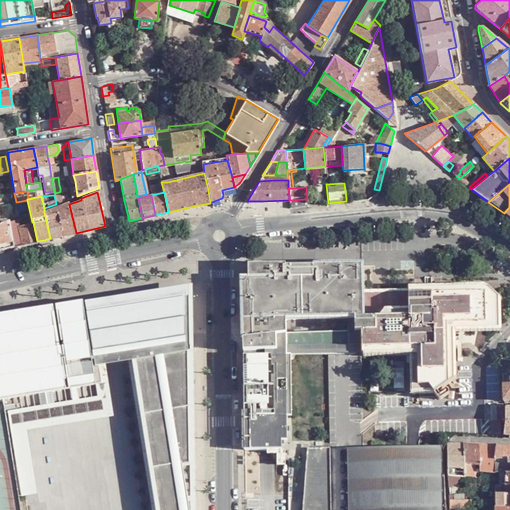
[(289,200),(289,207),(293,207),(308,205),(307,199),(289,200)]
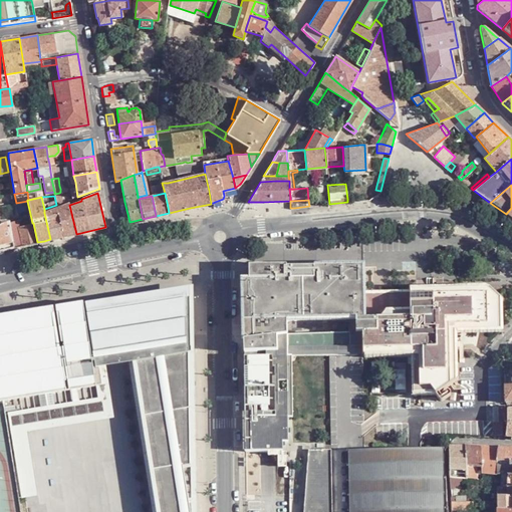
[(130,222),(124,202),(119,203),(122,218),(130,222)]
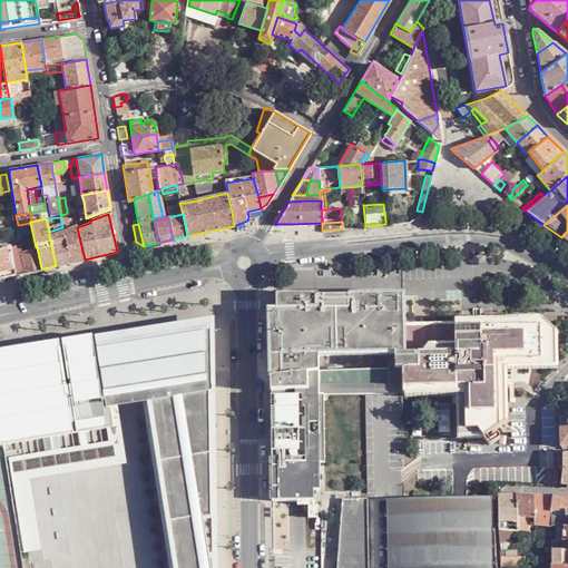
[(62,231),(70,263),(85,260),(77,227),(77,226),(62,231)]
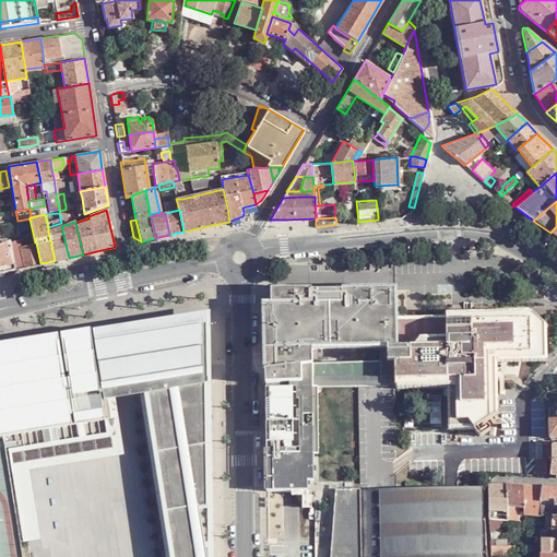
[(48,232),(55,260),(69,258),(61,226),(48,232)]
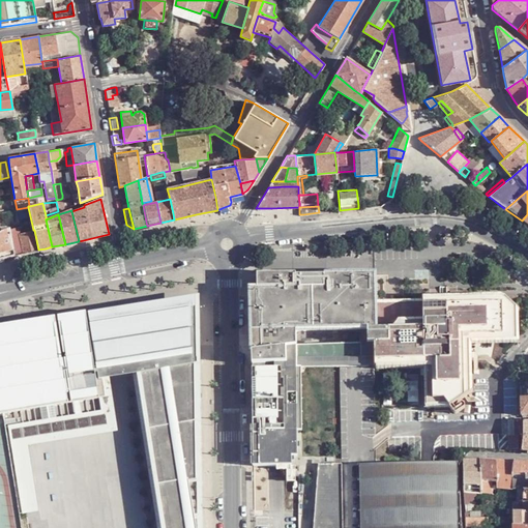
[(8,229),(13,256),(23,254),(19,233),(17,226),(8,229)]
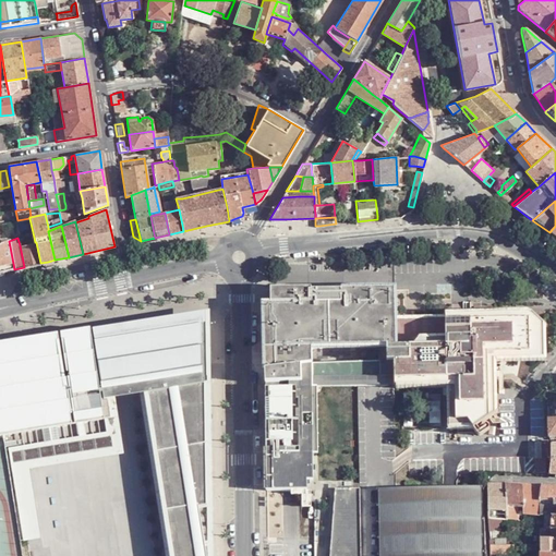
[(0,273),(14,269),(9,241),(4,242),(0,244),(0,273)]
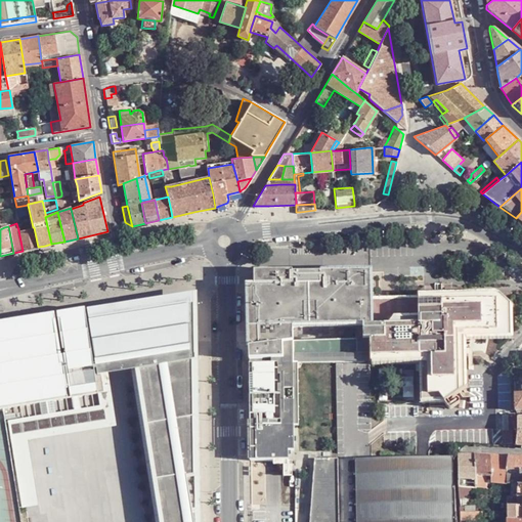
[(33,227),(18,230),(23,251),(38,247),(34,227),(33,227)]
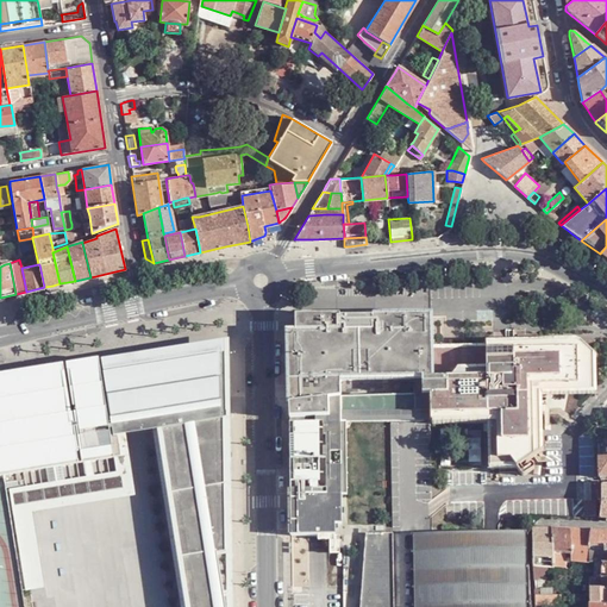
[(294,331),(287,331),(287,418),(327,415),(325,399),(336,398),(336,395),(336,380),(417,376),(418,392),(426,392),(445,390),(444,375),(429,375),(429,352),(429,314),(337,315),(337,312),(294,313),(294,331)]
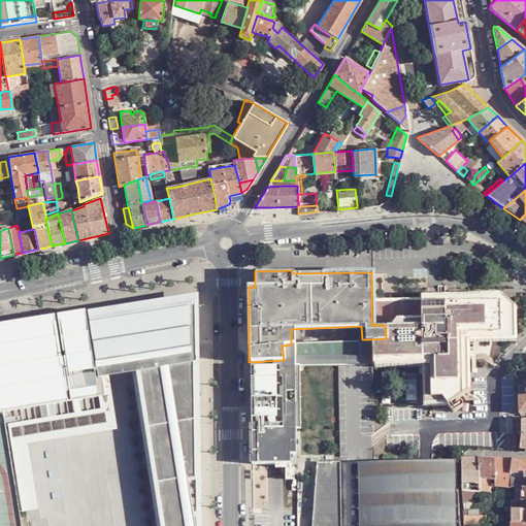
[(420,304),(371,305),(371,325),(385,325),(386,338),(369,339),(370,363),(422,362),(423,402),(444,401),(451,411),(460,403),(460,401),(459,400),(458,399),(455,401),(454,399),(467,390),(466,339),(514,338),(513,309),(516,307),(500,290),(444,291),(445,294),(419,294),(420,304)]
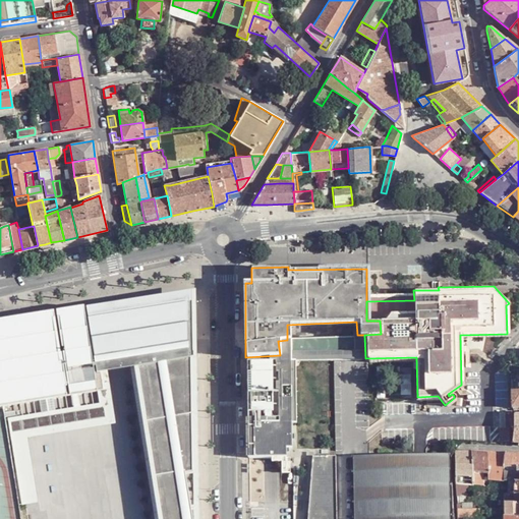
[(88,304),(97,369),(134,364),(126,312),(139,310),(137,303),(189,295),(189,287),(88,304)]
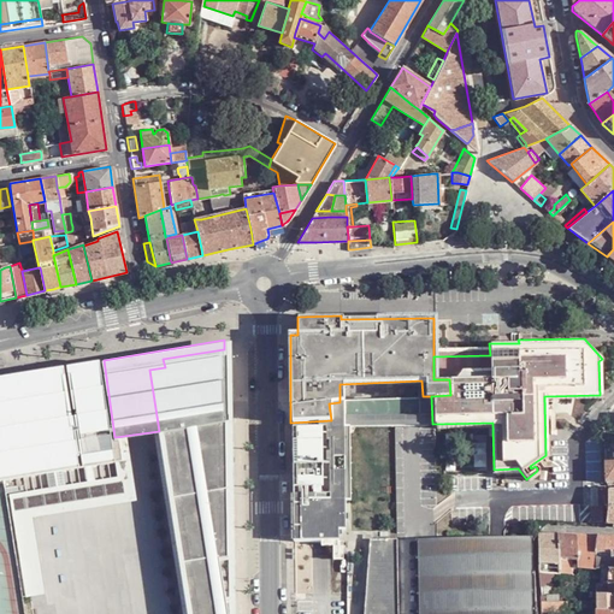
[(228,613),(224,349),(163,359),(165,367),(149,370),(159,431),(166,474),(190,471),(196,613),(228,613)]
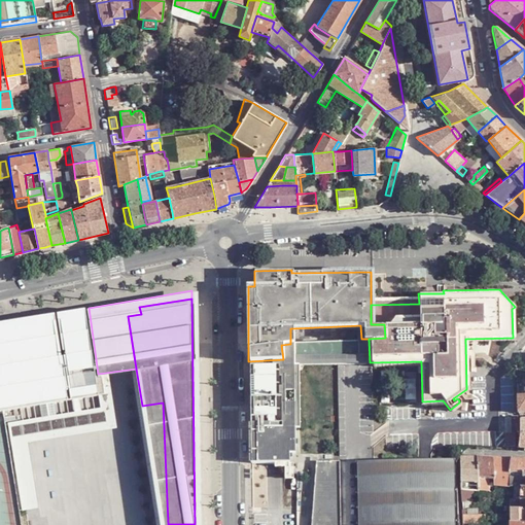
[(98,374),(89,308),(0,321),(0,408),(101,392),(98,374)]
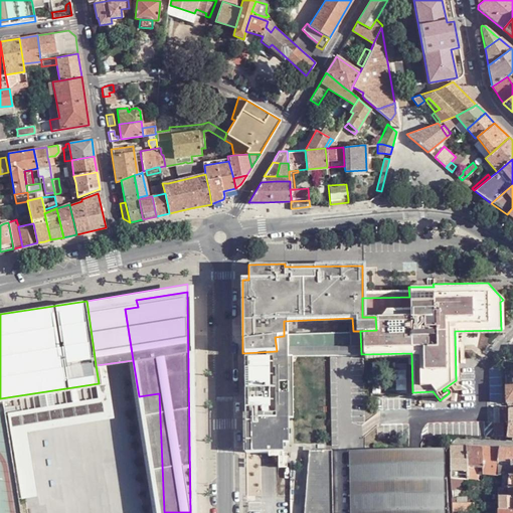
[(277,351),(242,353),(243,449),(281,449),(281,413),(287,413),(287,352),(287,349),(286,344),(360,343),(360,331),(284,334),(284,336),(275,337),(277,351)]
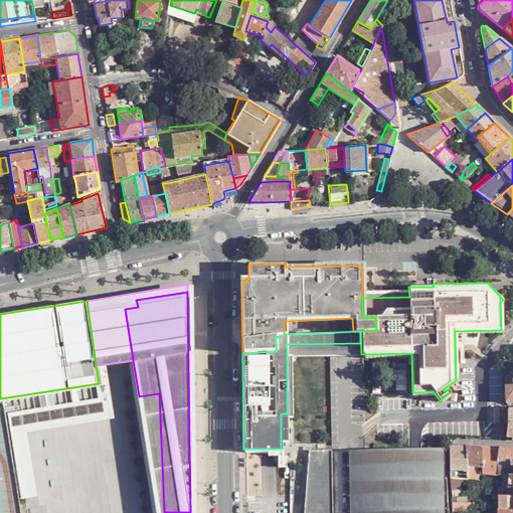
[(512,383),(504,384),(505,402),(512,401),(512,383)]
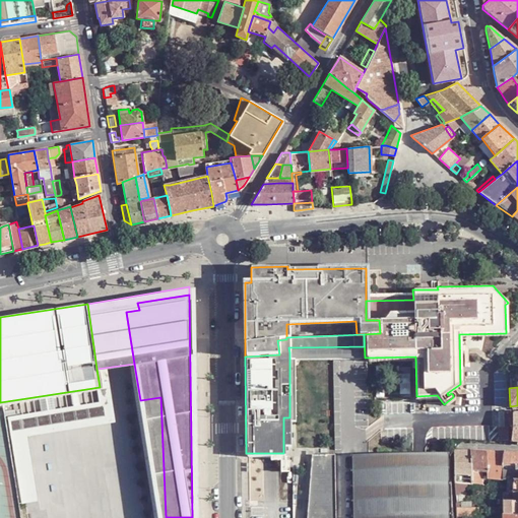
[(166,517),(160,397),(140,400),(158,517),(166,517)]
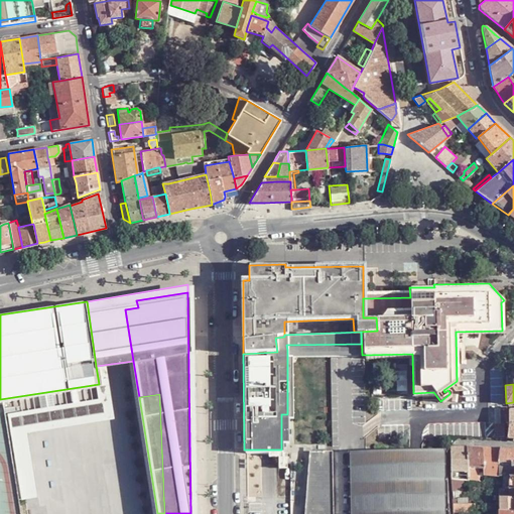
[(13,410),(17,431),(20,431),(105,418),(101,396),(13,410)]
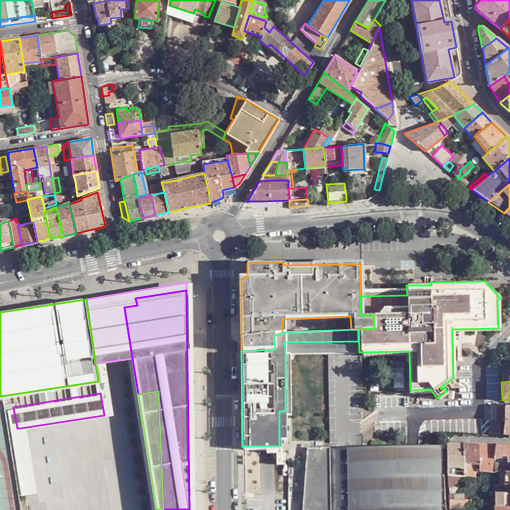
[(1,409),(5,430),(17,428),(13,407),(1,409)]
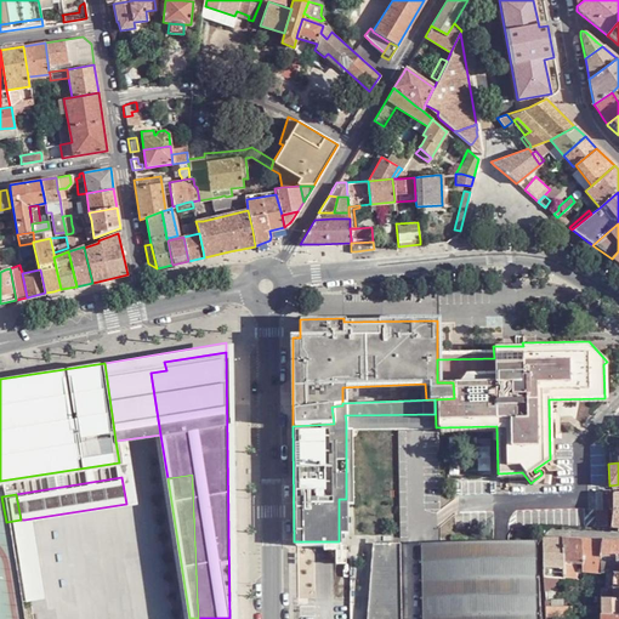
[(602,510),(595,510),(595,526),(607,527),(607,510),(602,510)]
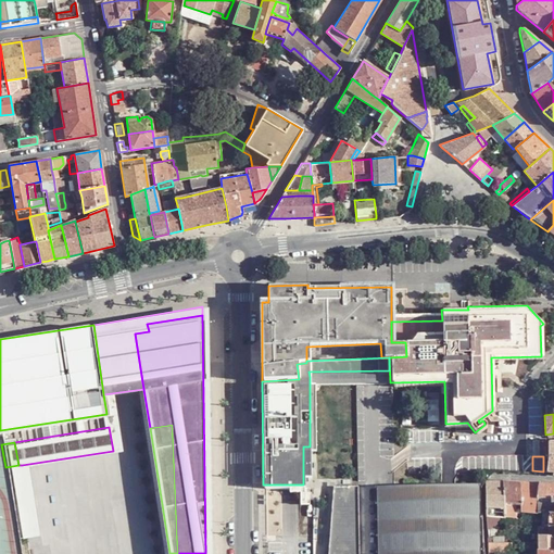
[(5,467),(15,536),(33,532),(22,465),(19,465),(5,467)]
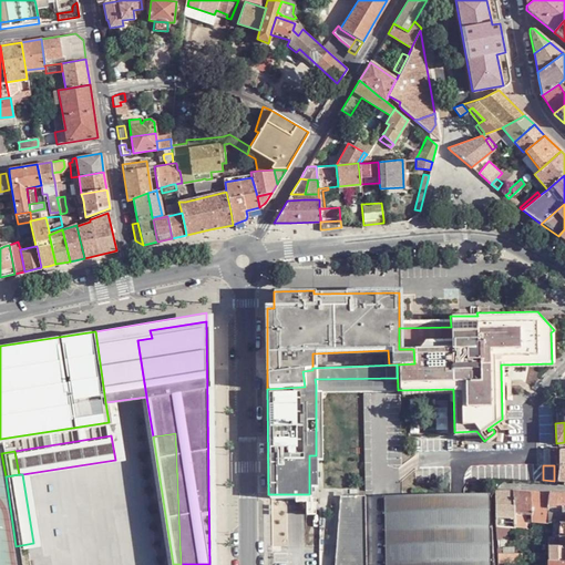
[(493,499),(494,526),(507,527),(513,527),(513,514),(512,491),(493,491),(493,499)]
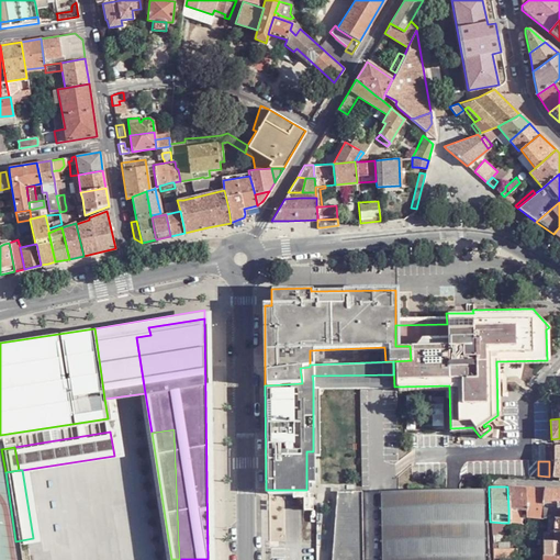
[(524,488),(507,486),(508,510),(524,507),(524,488)]
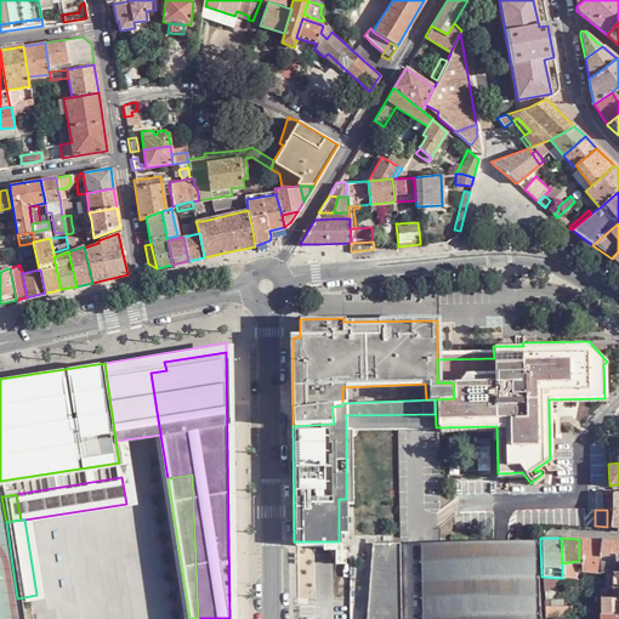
[(398,618),(397,539),(369,539),(362,618),(398,618)]
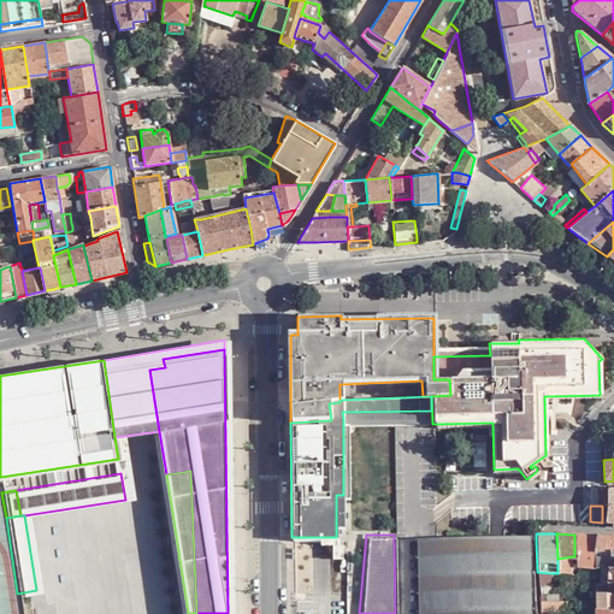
[(576,566),(577,566),(595,568),(595,537),(589,536),(574,535),(574,556),(576,566)]
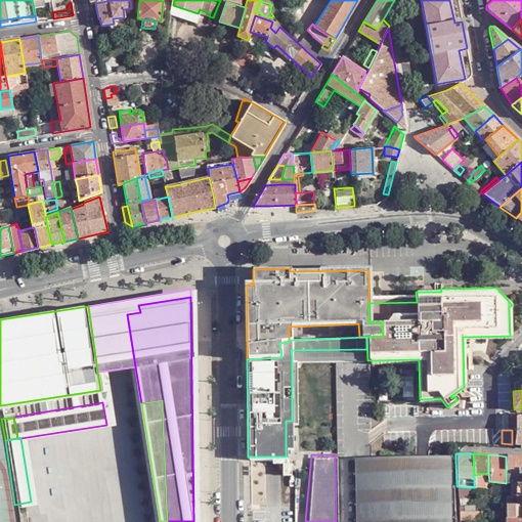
[(454,521),(452,455),(439,455),(367,455),(368,521),(454,521)]
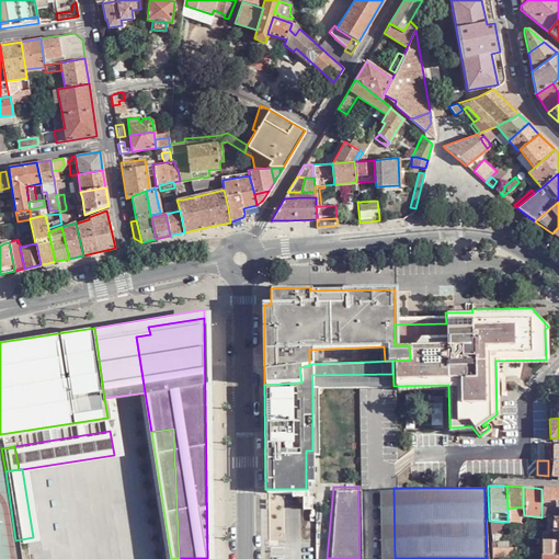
[(542,489),(542,517),(546,517),(552,517),(558,517),(558,488),(556,489),(542,489)]
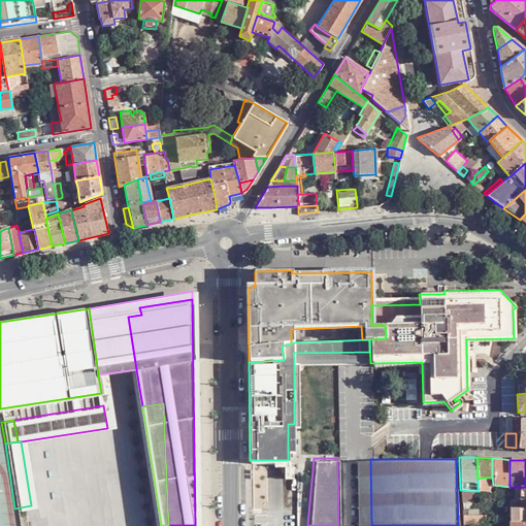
[(460,490),(461,501),(472,491),(460,490)]
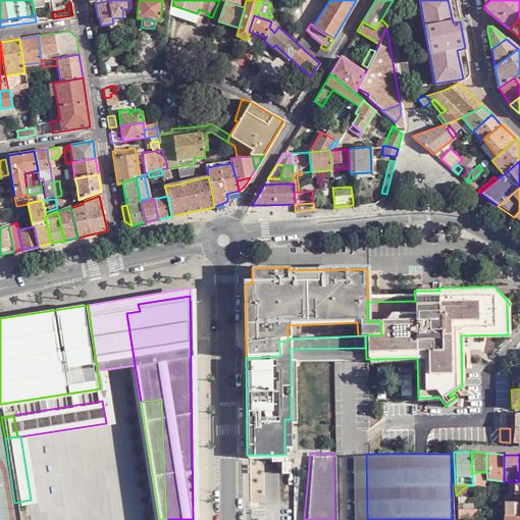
[(519,492),(514,494),(502,494),(503,509),(503,515),(519,515),(519,492)]
